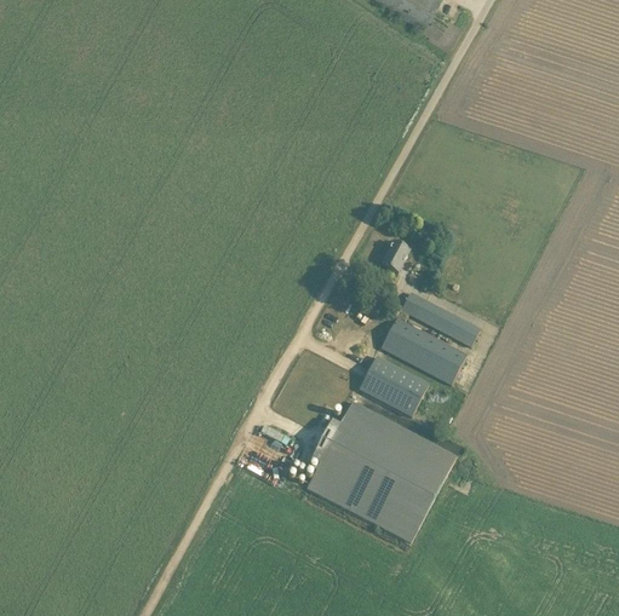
[(383,0),(403,11),(401,15),(414,22),(417,18),(425,23),(436,0),(383,0)]
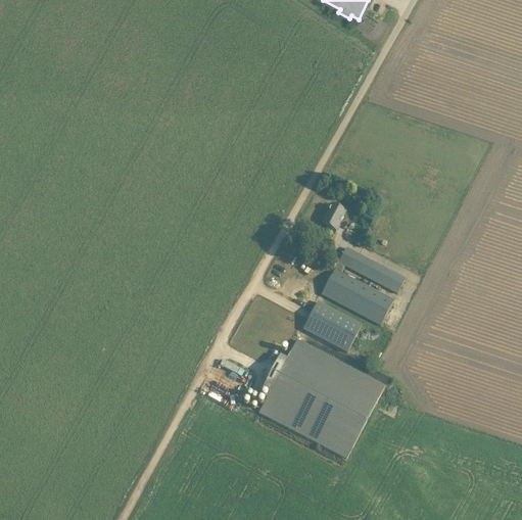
[(331,203),(321,222),(335,229),(344,210),(331,203)]
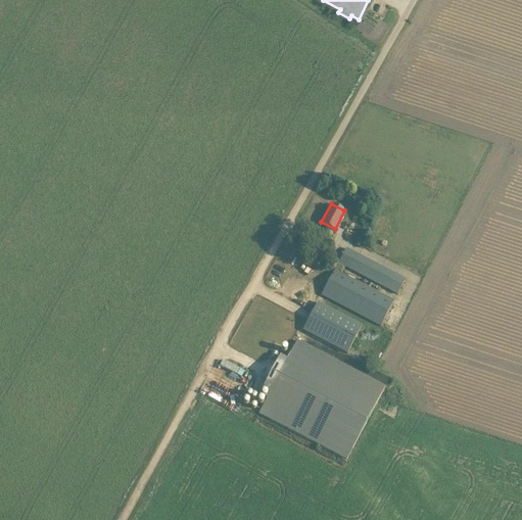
[(392,299),(340,271),(344,264),(396,291),(404,277),(345,246),(337,261),(334,268),(333,268),(320,293),(379,324),(392,299)]
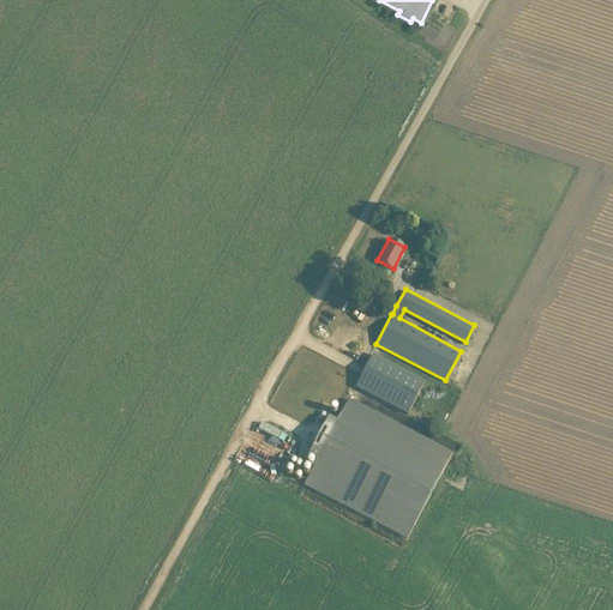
[(355,384),(407,411),(424,380),(372,352),(355,384)]
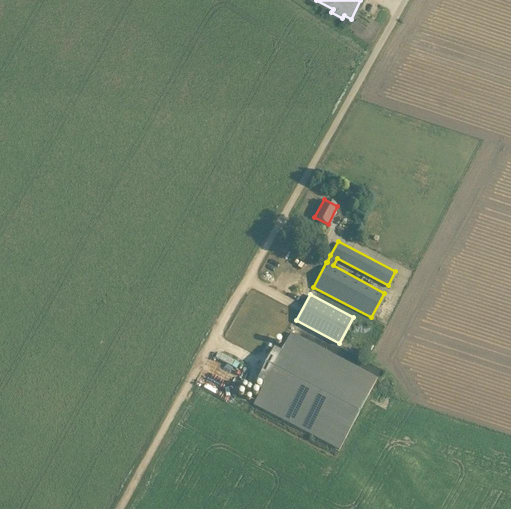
[(262,384),(252,403),(338,448),(376,376),(290,331),(285,341),(280,350),(273,347),(255,380),(262,384)]
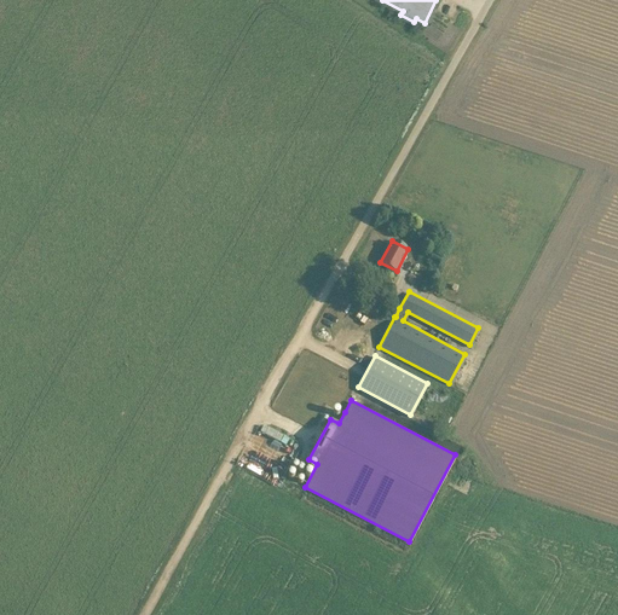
All buildings are outlined.
